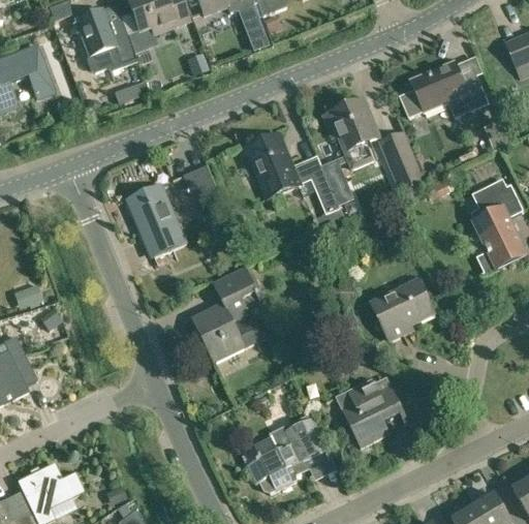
[(154,31),(188,19),(180,0),(128,0),(138,29),(151,25),(154,31)]
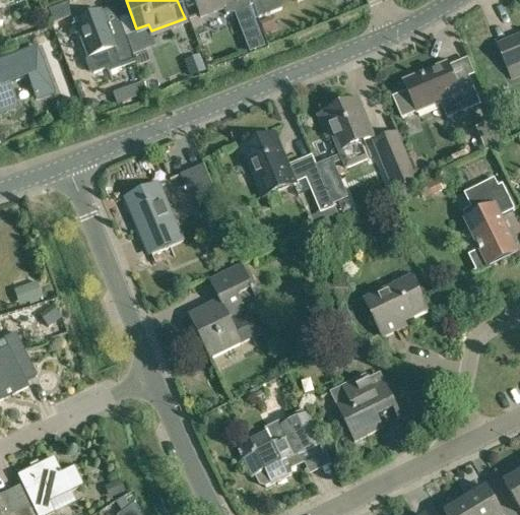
[(253,1),(252,0),(195,0),(200,13),(224,4),(226,11),(253,1)]
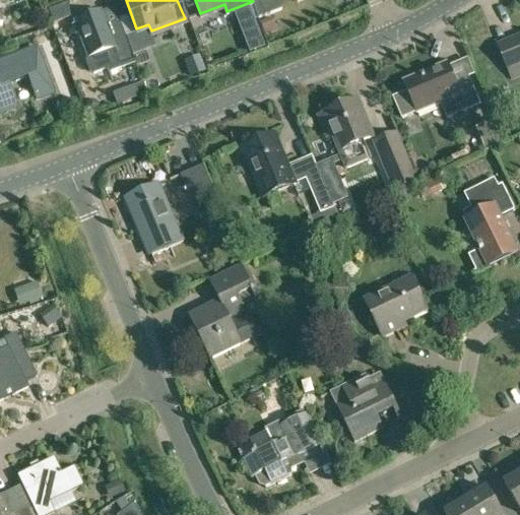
[(252,0),(253,1),(257,14),(282,5),(280,0),(252,0)]
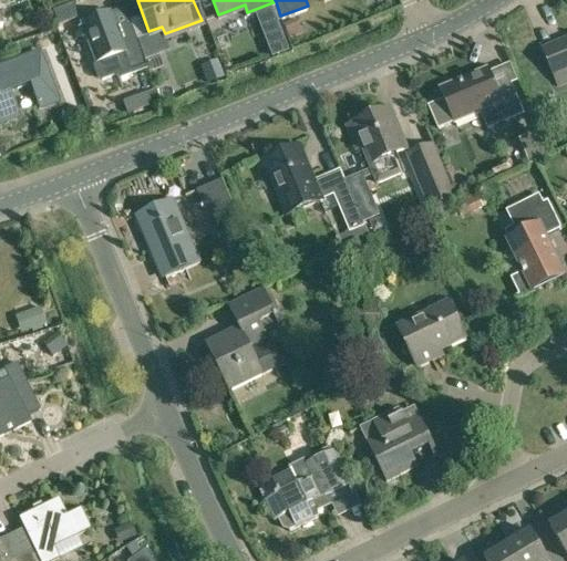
[(141,48),(132,24),(117,30),(110,7),(80,18),(95,56),(92,62),(96,74),(102,76),(113,72),(120,75),(146,65),(141,51),(141,50),(141,48)]
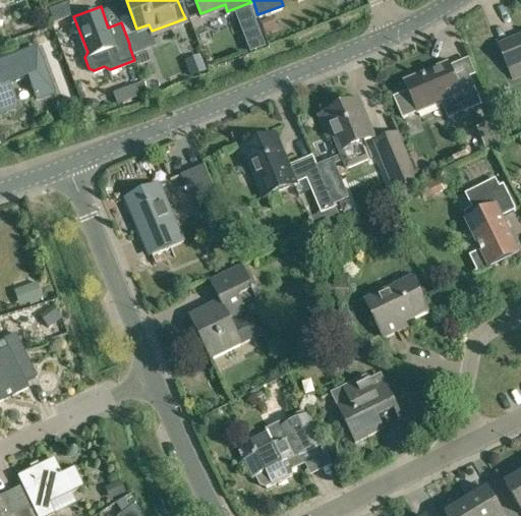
[(520,35),(500,44),(513,75),(520,71),(520,35)]
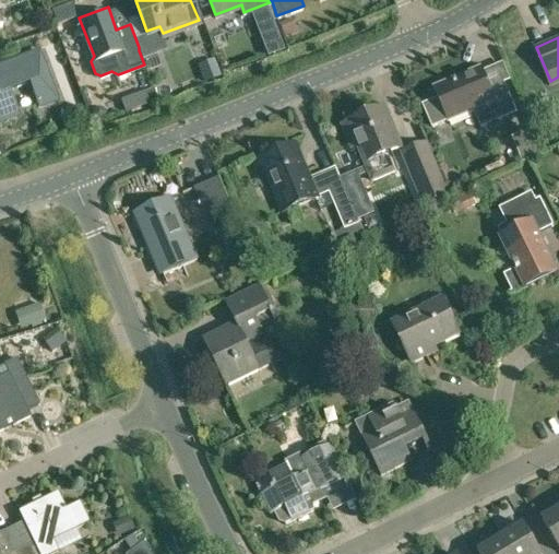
[(38,103),(58,96),(39,46),(0,60),(0,117),(20,110),(10,85),(30,79),(38,103)]
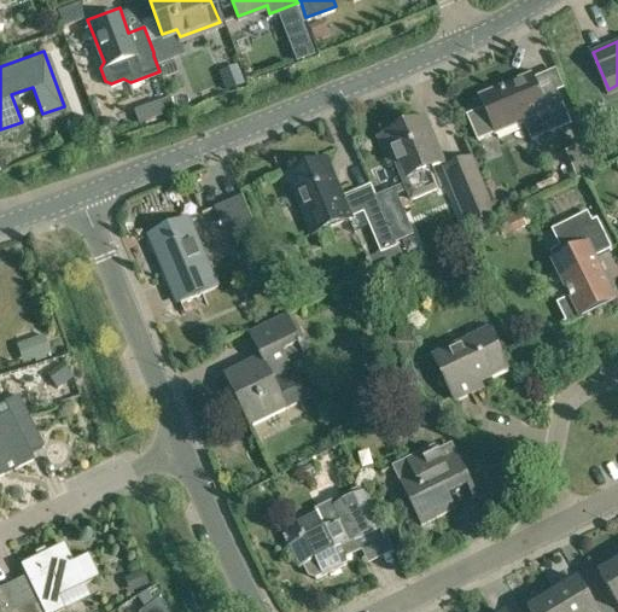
[(478,137),(495,129),(524,117),(531,135),(571,118),(554,80),(538,87),(530,69),(478,91),(484,104),(467,111),(478,137)]
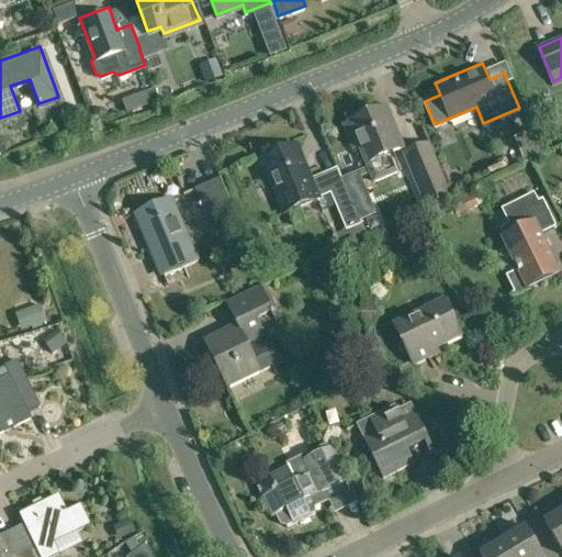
[(404,144),(388,103),(351,119),(375,177),(397,168),(390,151),(404,144)]
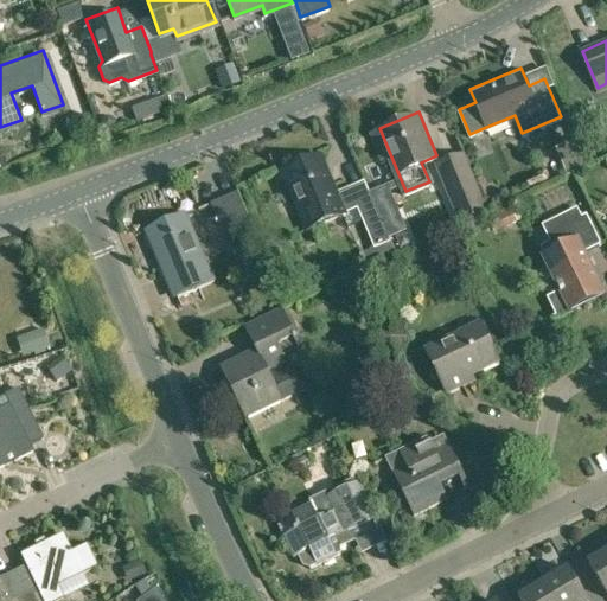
[(556,144),(568,172),(592,161),(580,135),(556,144)]
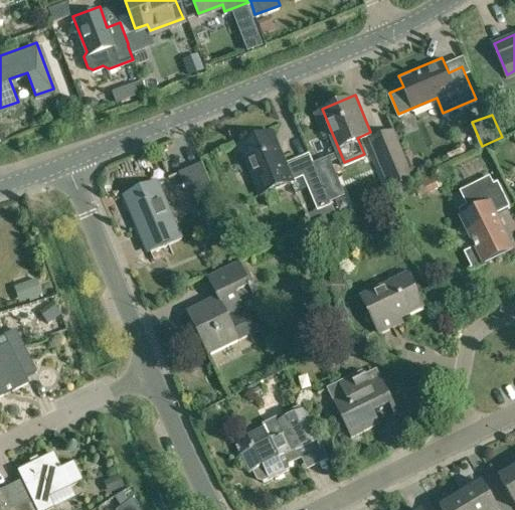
[(371,137),(392,185),(413,176),(392,128),(371,137)]
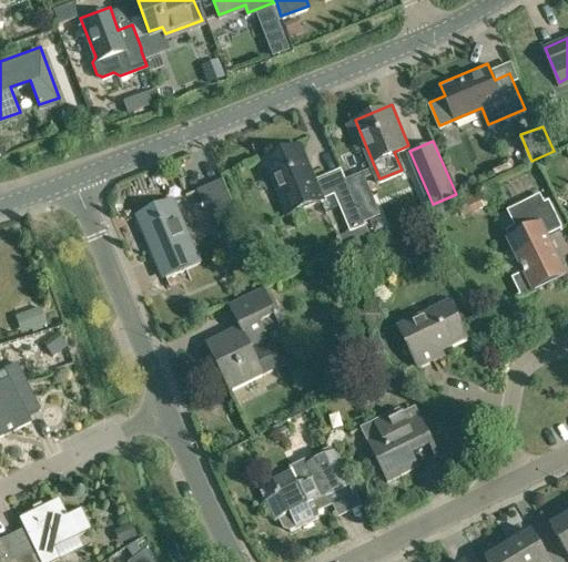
[(335,191),(343,211),(351,228),(366,222),(343,165),(314,176),(301,143),(266,157),(287,211),(335,191)]
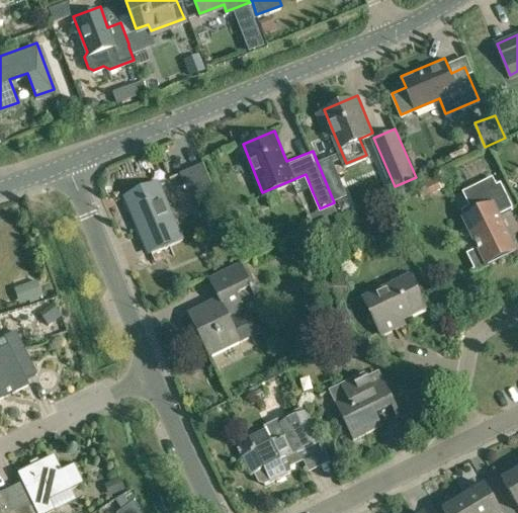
[(223,203),(203,160),(189,166),(208,209),(223,203)]
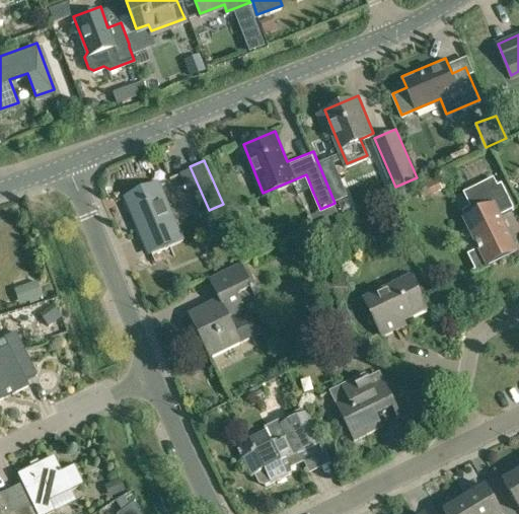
[(423,195),(442,186),(436,172),(417,181),(423,195)]
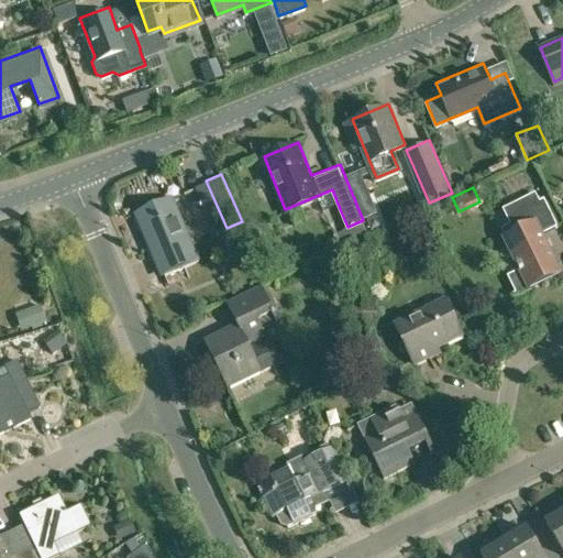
[(542,230),(558,222),(544,195),(538,198),(534,190),(512,203),(505,206),(510,217),(512,221),(504,226),(508,234),(505,236),(520,266),(509,272),(517,290),(561,267),(542,230)]
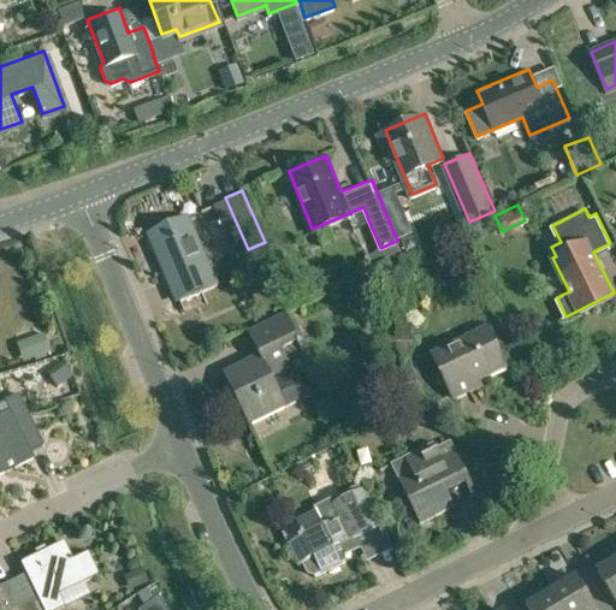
[(181,296),(218,280),(189,212),(149,229),(171,280),(175,279),(181,296)]
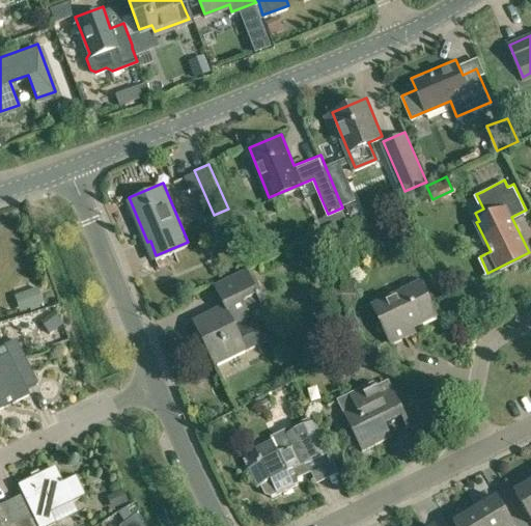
[(252,312),(250,313),(247,308),(264,300),(248,267),(214,283),(223,302),(193,316),(215,362),(247,347),(263,339),(252,312)]
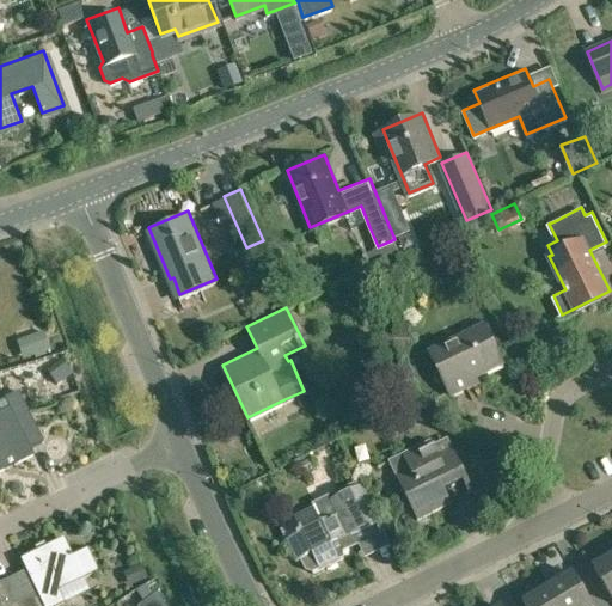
[(46,328),(29,332),(17,336),(22,354),(50,346),(46,328)]
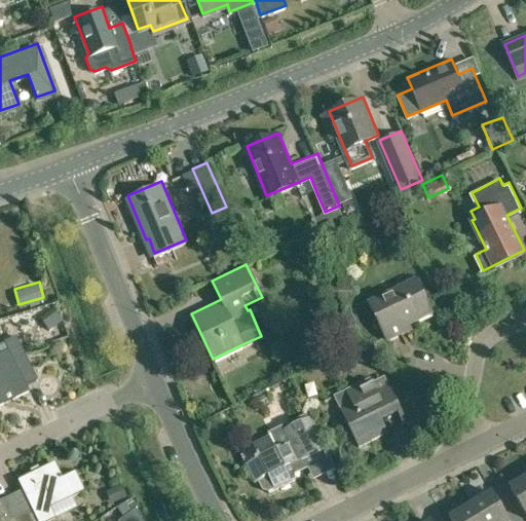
[(401,324),(431,308),(418,282),(406,288),(404,284),(371,300),(389,336),(403,329),(401,324)]
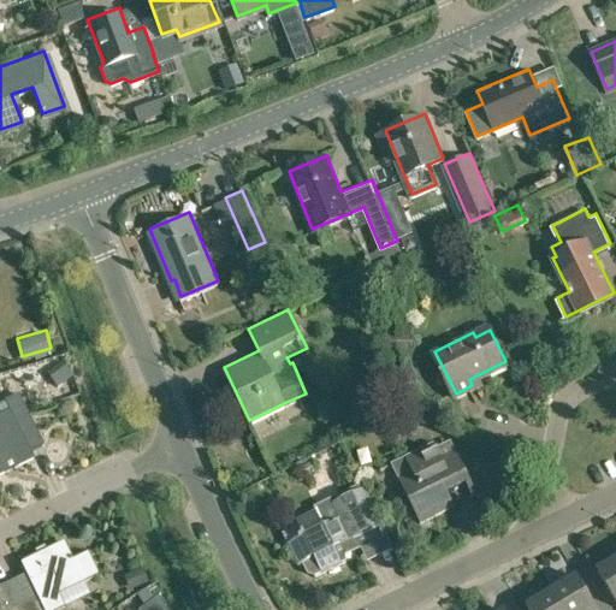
[(0,469),(33,454),(29,448),(43,440),(18,390),(4,397),(9,408),(0,412),(0,469)]
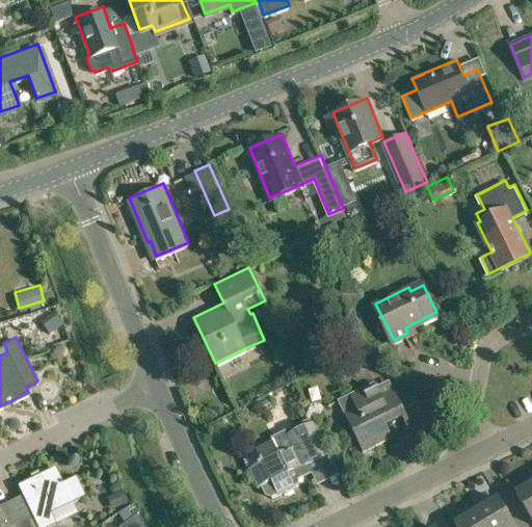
[(375,378),(362,385),(350,391),(356,404),(344,410),(364,449),(389,437),(382,424),(407,412),(395,388),(382,394),(375,378)]
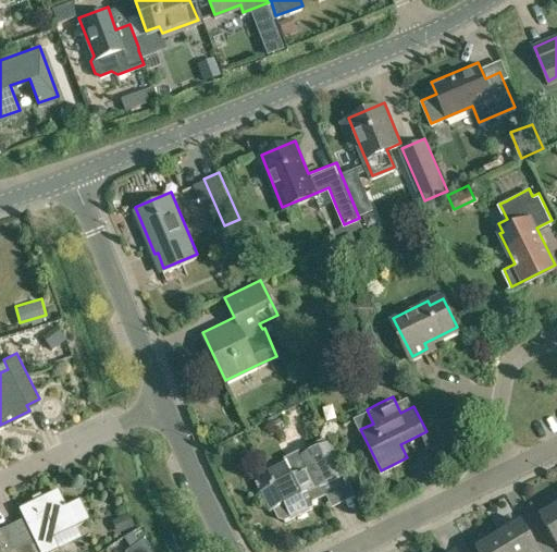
[(271,508),(280,504),(286,517),(310,506),(302,492),(345,471),(346,473),(347,473),(324,428),(317,432),(322,443),(317,446),(314,444),(270,467),(274,477),(272,483),(261,488),(271,508)]
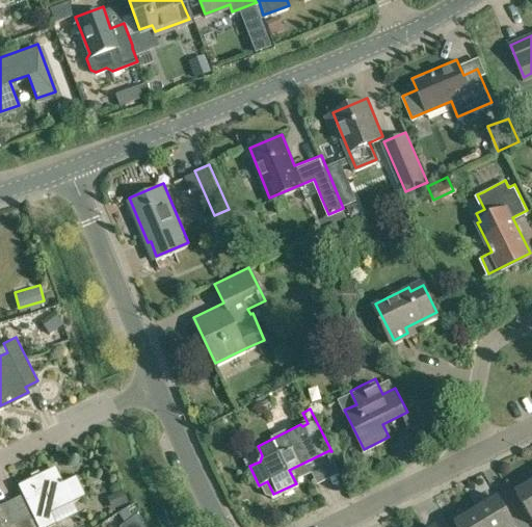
[(20,519),(24,526),(43,526),(55,522),(50,510),(84,494),(75,475),(61,481),(54,466),(18,483),(32,512),(20,519)]
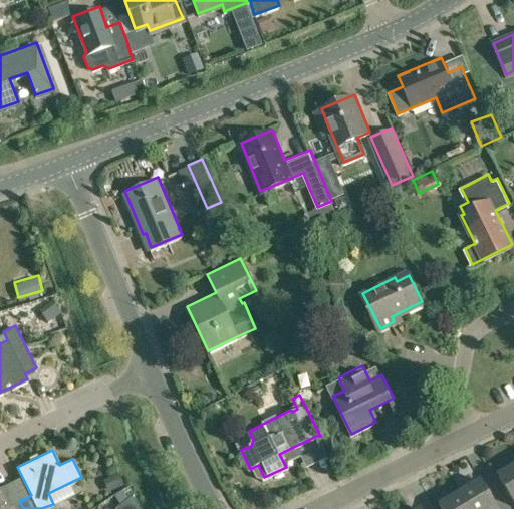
[(513,464),(499,474),(513,498),(513,464)]
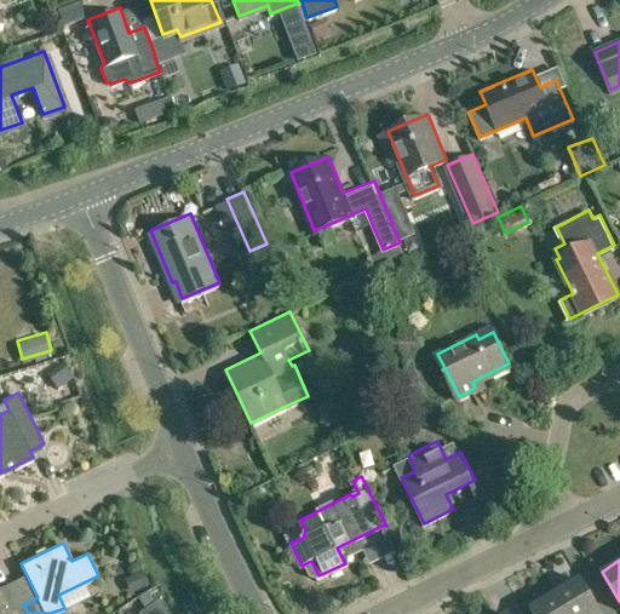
[(580,575),(555,591),(568,613),(601,613),(603,613),(580,575)]
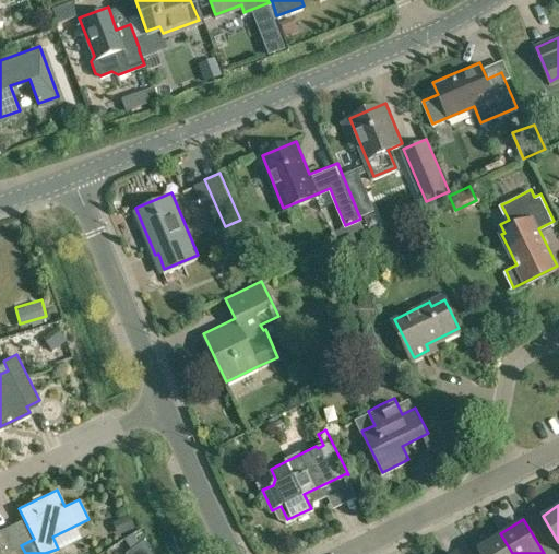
[(0,531),(0,553),(25,553),(21,545),(9,551),(0,531)]
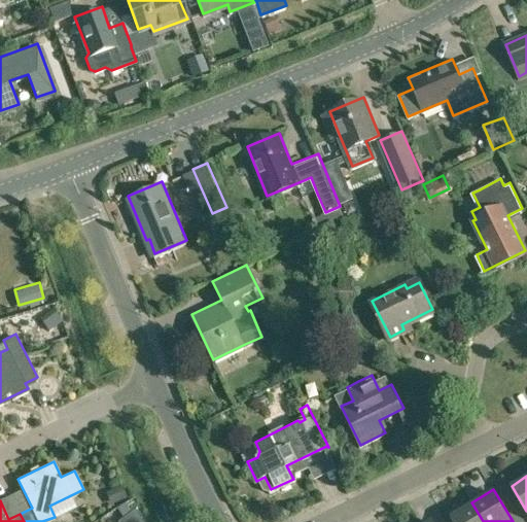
[(483,521),(471,502),(452,515),(455,521),(483,521)]
